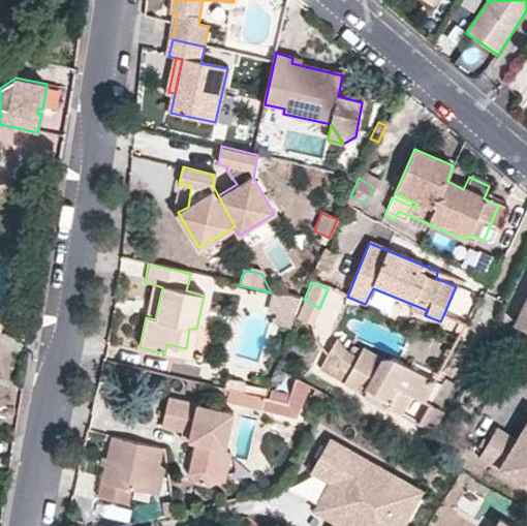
[(162,287),(153,284),(146,317),(155,319),(162,287)]
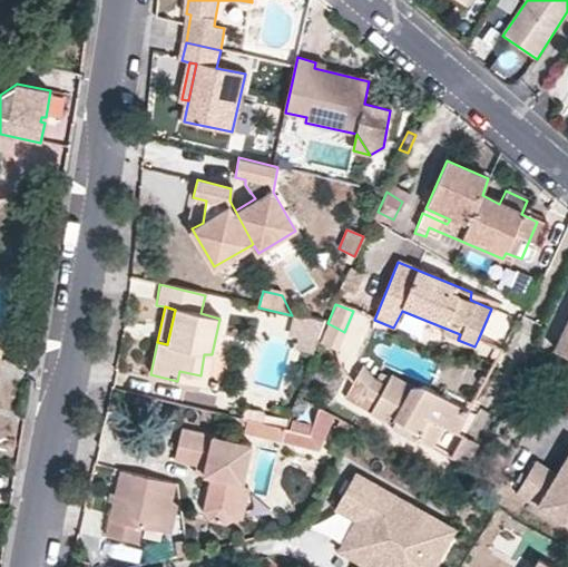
[(313,353),(324,322),(295,315),(290,338),(299,340),(296,350),(313,353)]
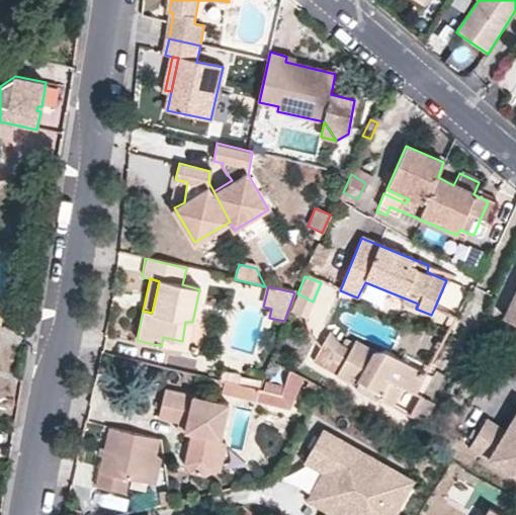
[(515,289),(503,319),(515,323),(515,289)]
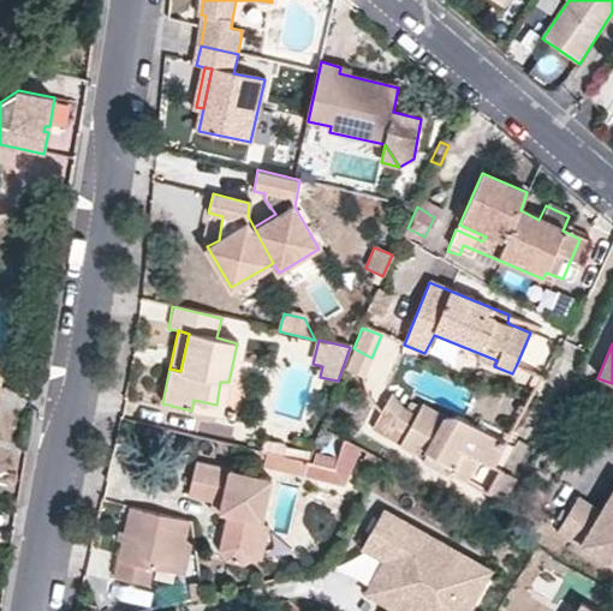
[(346,371),(363,377),(372,358),(353,348),(346,371)]
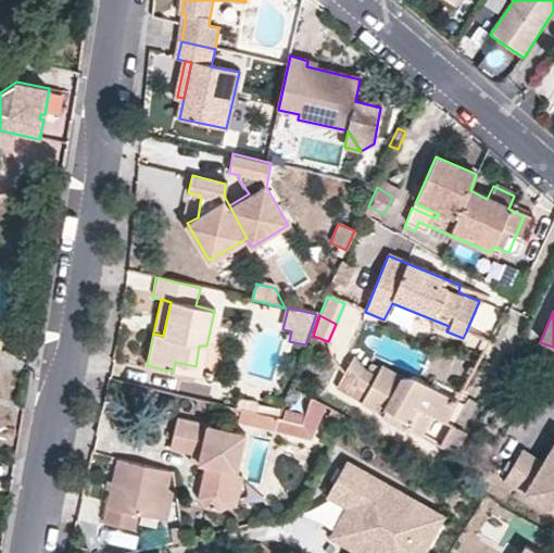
[(175,362),(173,372),(201,376),(206,346),(199,346),(196,366),(175,362)]
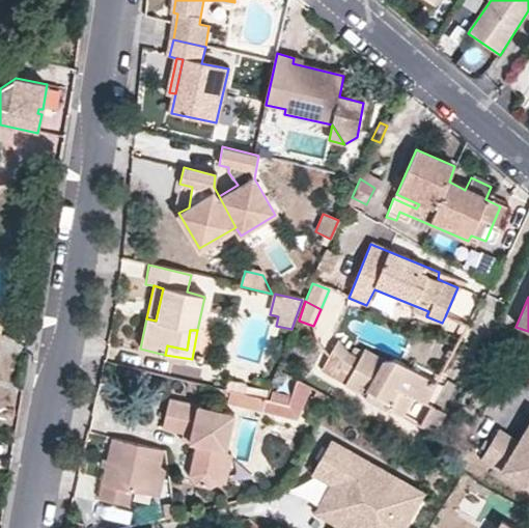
[(350,376),(345,386),(402,417),(413,398),(424,406),(433,389),(423,383),(424,379),(391,361),(384,362),(363,351),(359,359),(345,351),(338,341),(328,358),(337,368),(350,376)]
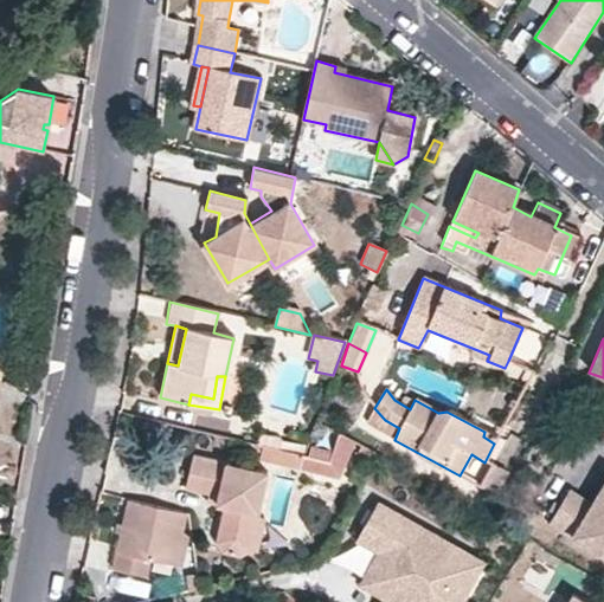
[(258,434),(256,446),(264,448),(302,457),(304,447),(258,434)]
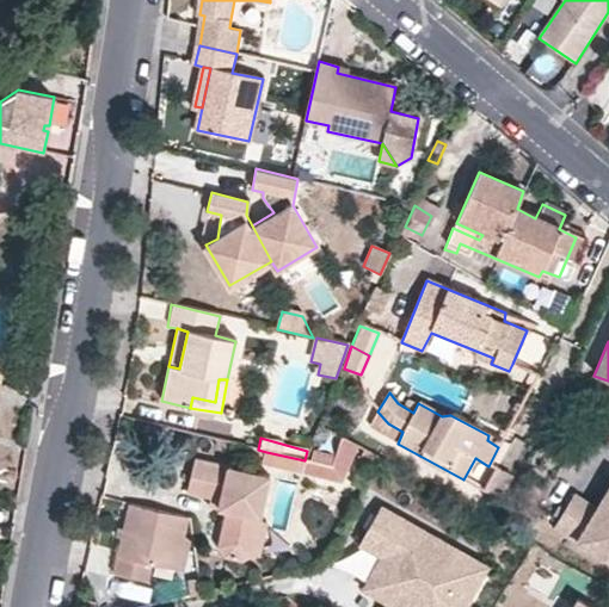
[(305,460),(302,474),(342,482),(357,446),(342,438),(334,456),(331,466),(311,462),(305,460)]
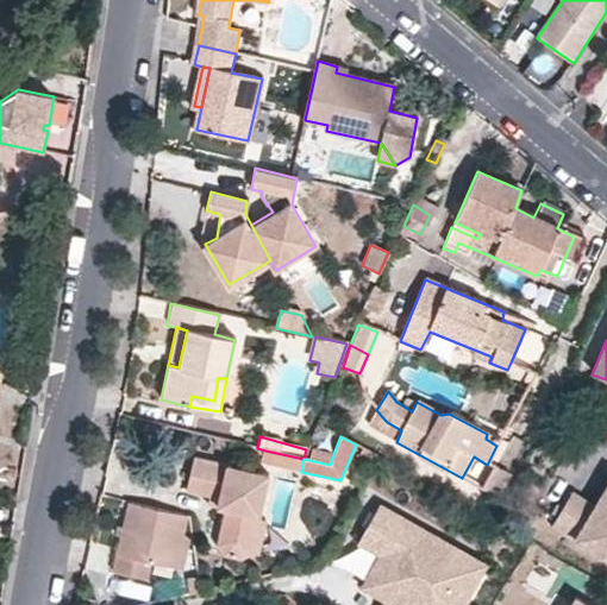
[(330,465),(333,454),(312,449),(310,460),(330,465)]
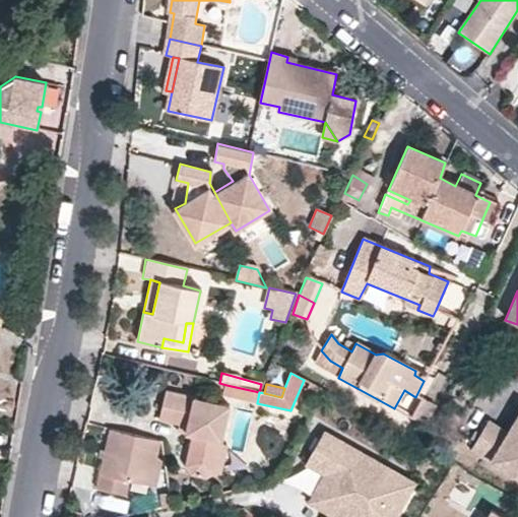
[(257,403),(259,392),(227,385),(222,396),(257,403)]
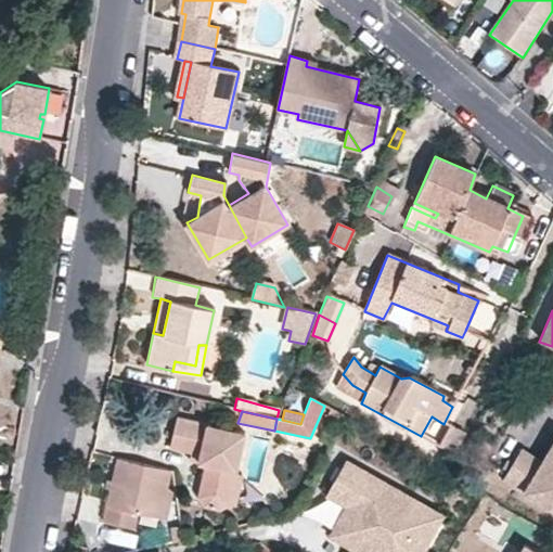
[(197,457),(197,463),(204,466),(197,498),(234,506),(241,476),(235,475),(243,433),(176,418),(168,450),(176,451),(197,457)]
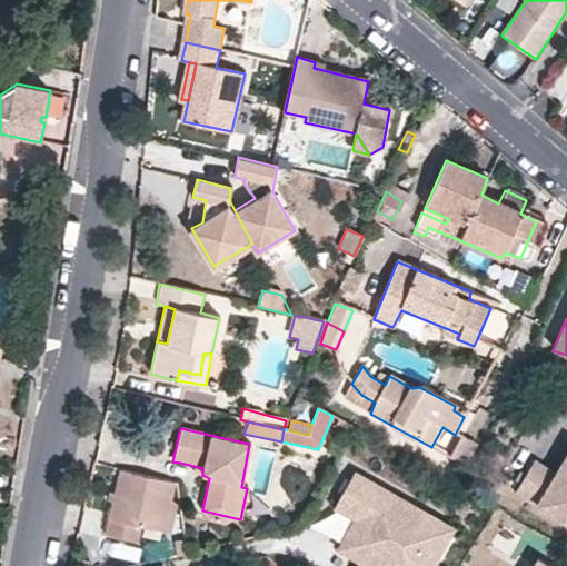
[(566,454),(554,476),(566,484),(566,454)]
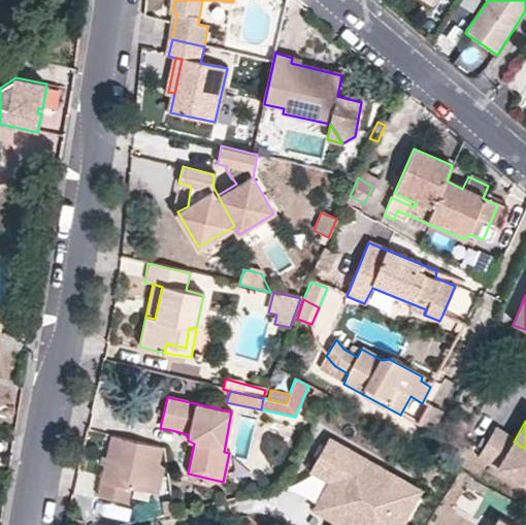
[(514,441),(494,430),(478,459),(496,470),(514,441)]
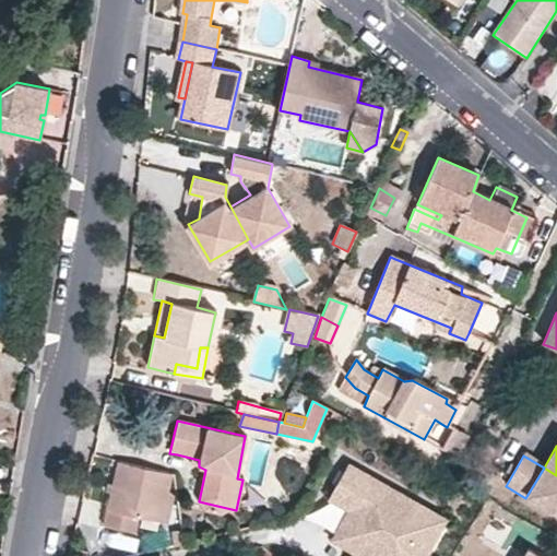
[(102,528),(134,534),(140,518),(167,523),(175,497),(168,494),(173,475),(116,463),(102,528)]
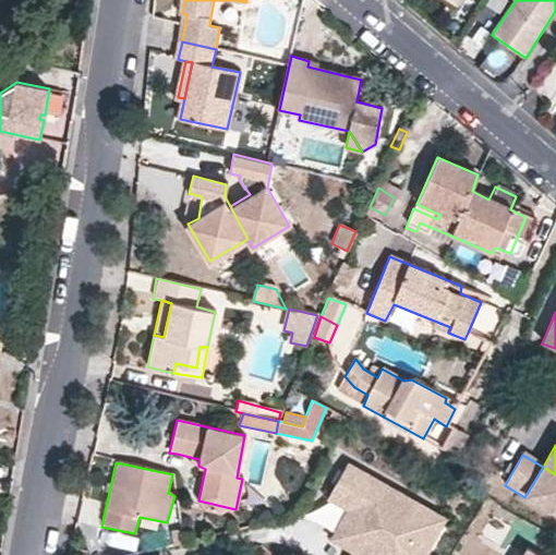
[(555,474),(543,467),(524,497),(555,516),(555,474)]
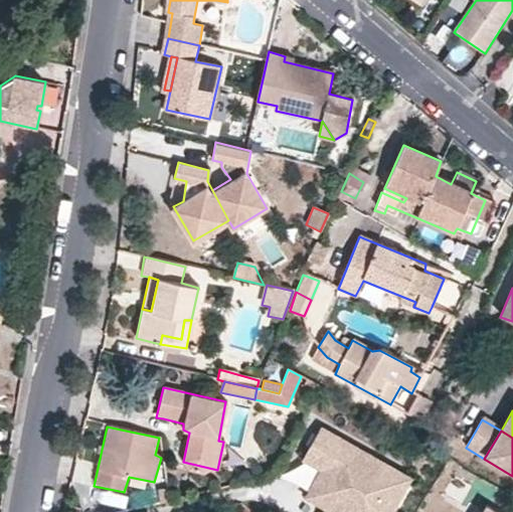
[(386,511),(405,480),(321,432),(306,459),(324,470),(308,496),(336,511),(386,511)]
